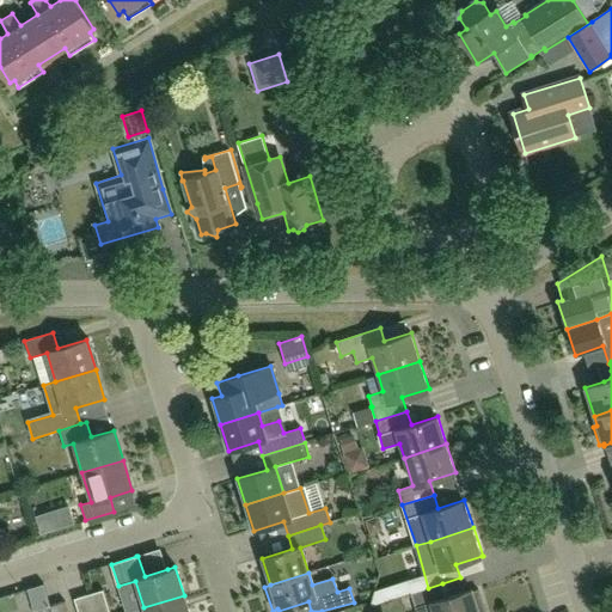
[(484,611),(478,591),(472,592),(472,589),(446,598),(442,583),(428,588),(410,593),(416,611),(484,611)]
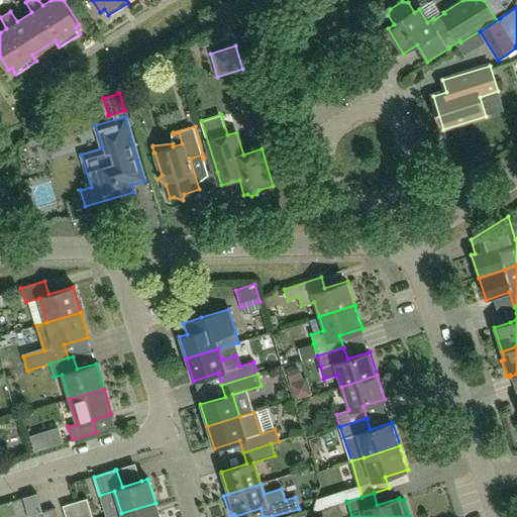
[(65,516),(91,516),(86,498),(62,506),(65,516)]
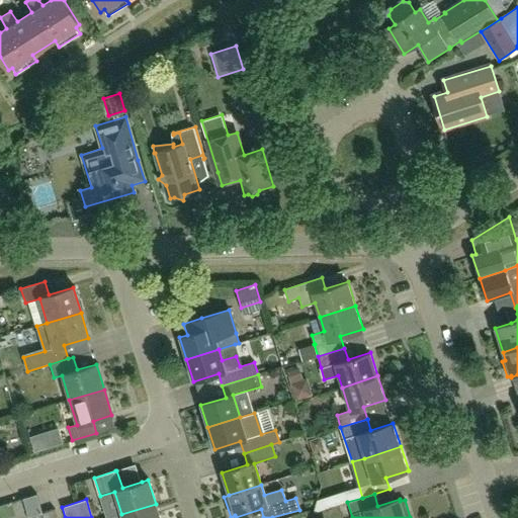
[(160,517),(156,504),(121,514),(122,517),(160,517)]
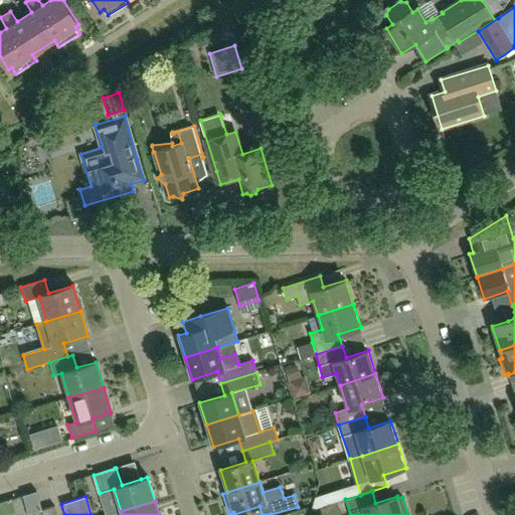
[(55,514),(53,506),(29,513),(29,514),(55,514)]
